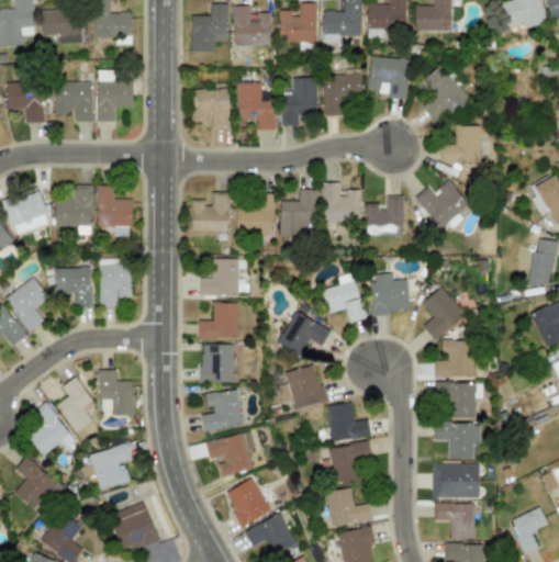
[(34,35),(33,0),(15,0),(15,9),(0,9),(0,46),(23,45),(22,35),(34,35)]
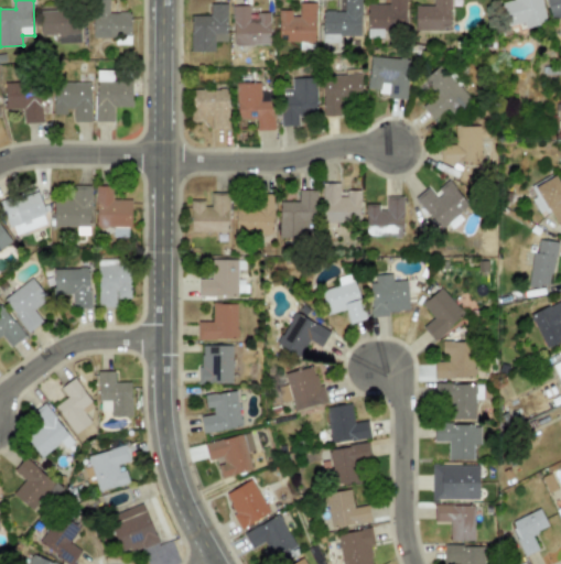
[(132,38),(133,13),(111,12),(111,0),(95,0),(95,36),(132,38)]
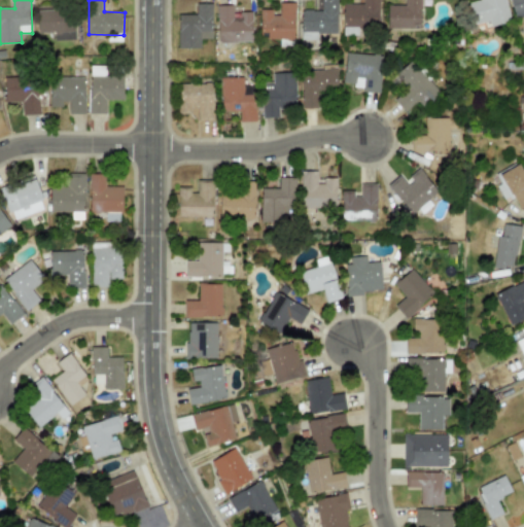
[(303,39),(319,39),(319,33),(339,33),(339,0),(323,0),(323,10),(304,10),(303,39)]
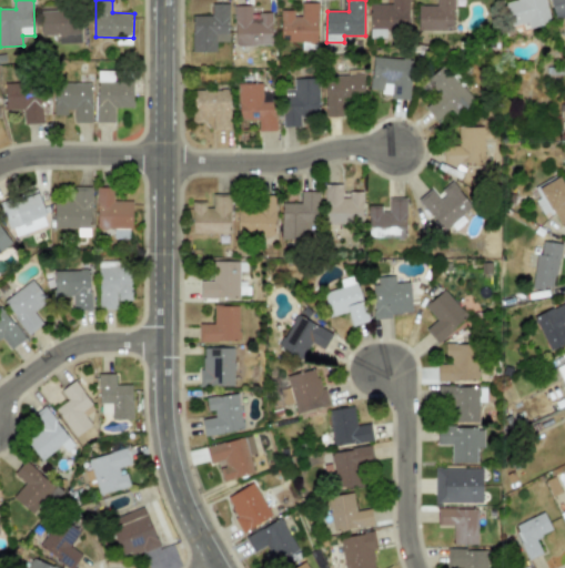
[(387,38),(387,31),(411,30),(410,0),(394,0),(394,3),(372,4),(372,38),(387,38)]
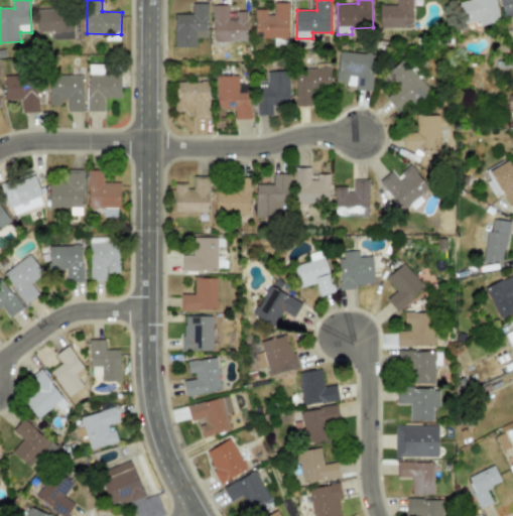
[(381,4),(381,27),(413,27),(413,0),(398,0),(398,4),(381,4)]
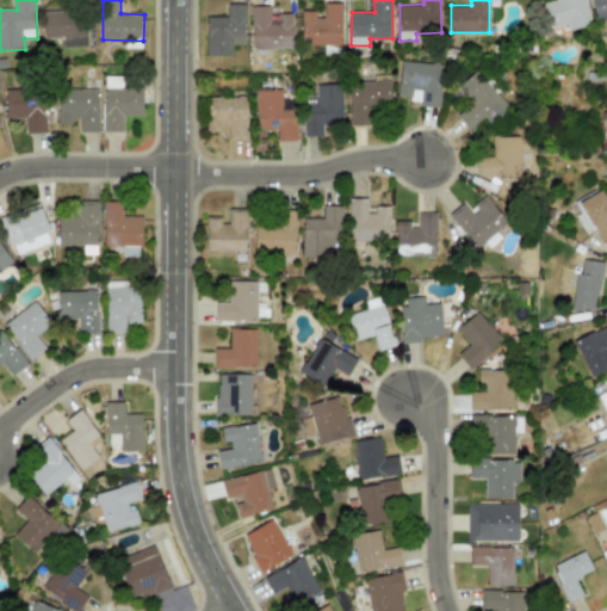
[(558,0),(545,2),(551,28),(569,24),(570,30),(594,25),(588,0),(558,0)]
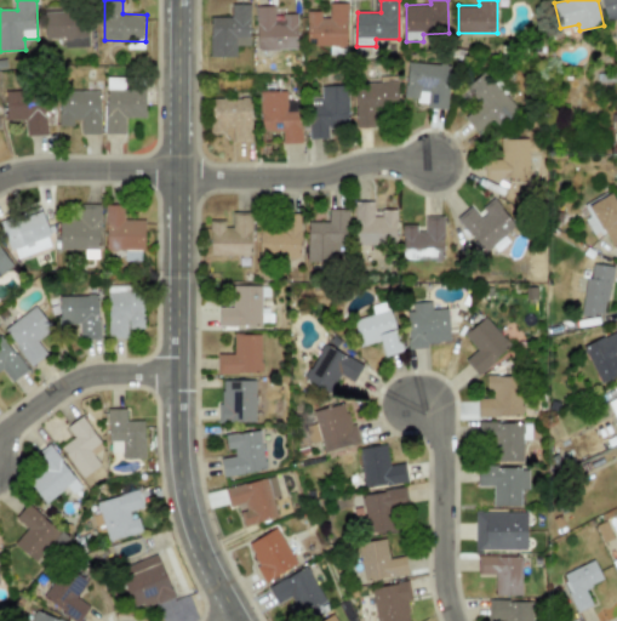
[(616,0),(601,0),(609,21),(616,17),(616,0)]
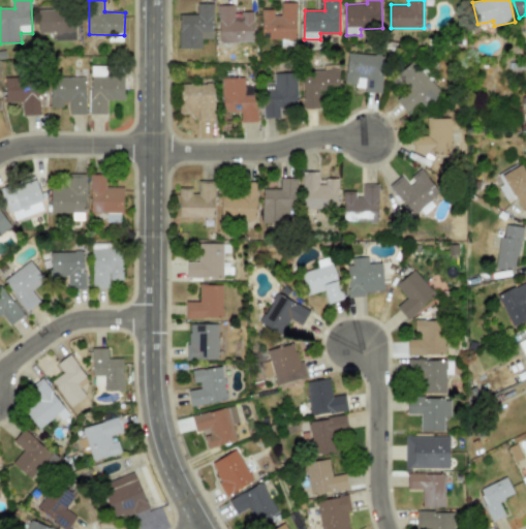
[(263,38),(283,38),(283,47),(297,47),(297,2),(282,2),(282,11),(263,11),(263,38)]
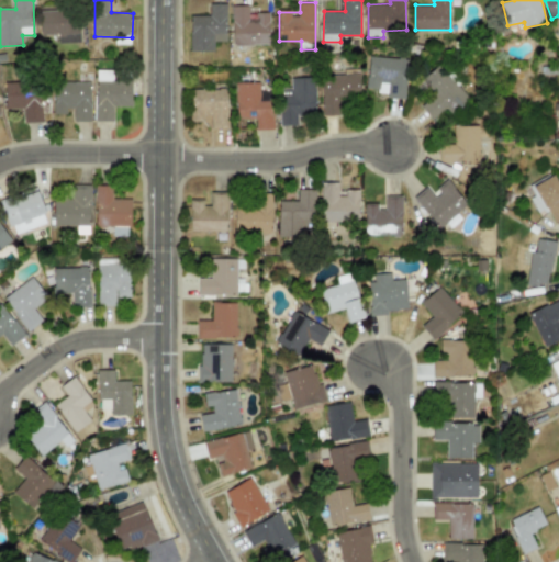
[(192,15),(192,51),(215,52),(215,42),(227,42),(227,3),(212,3),(211,15),(192,15)]
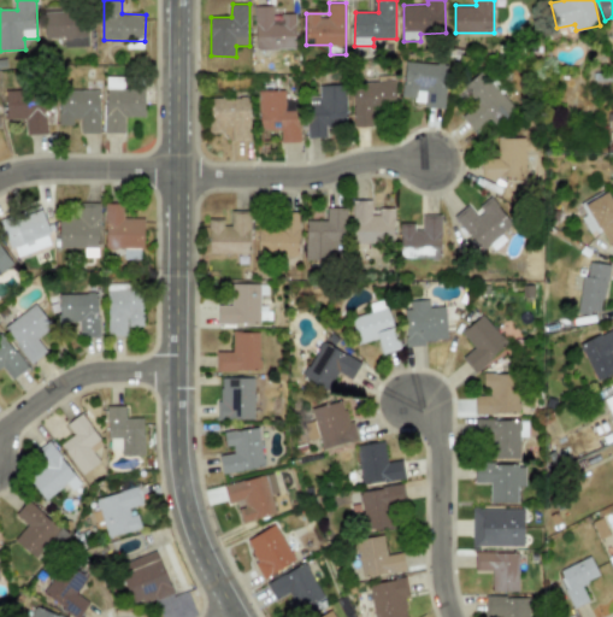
[(296,16),(275,16),(273,6),(255,6),(257,50),(298,48),(296,16)]
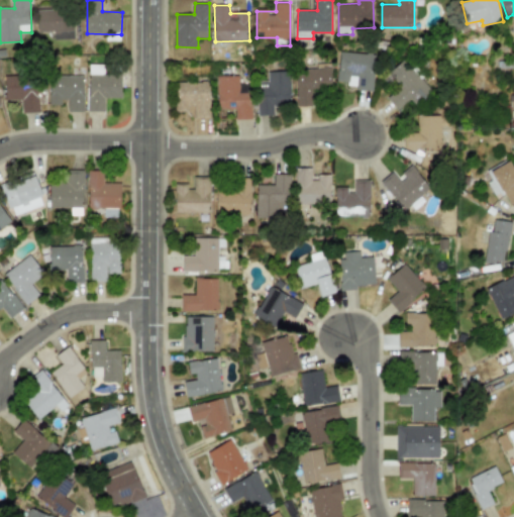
[(39,32),(56,31),(56,39),(75,39),(75,10),(38,11),(39,32)]
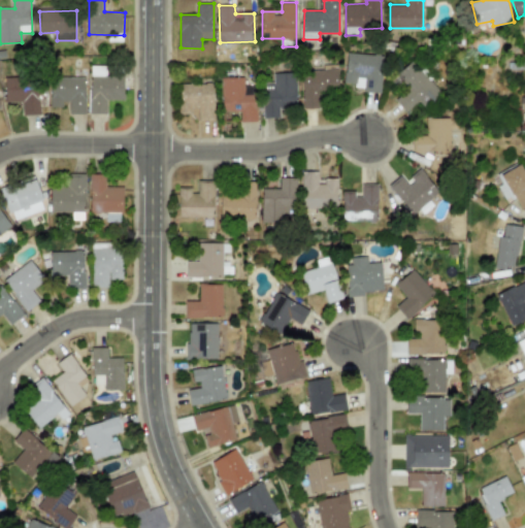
[(364,91),(383,92),(384,55),(348,53),(347,80),(365,81),(364,91)]
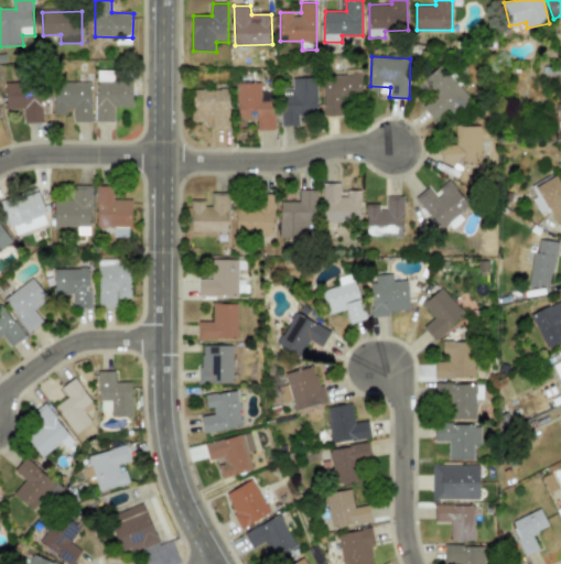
[(435,120),(450,108),(455,115),(473,100),(442,64),(428,77),(440,93),(424,106),(435,120)]
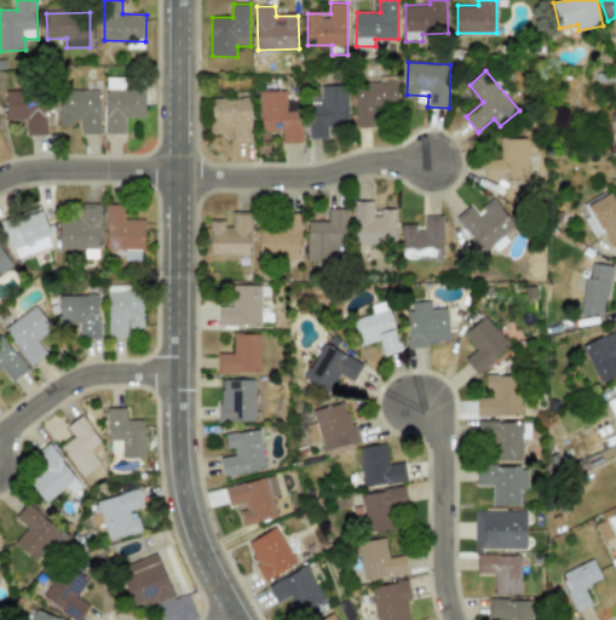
[(127,133),(126,118),(148,118),(147,90),(127,90),(127,78),(108,78),(109,133),(127,133)]
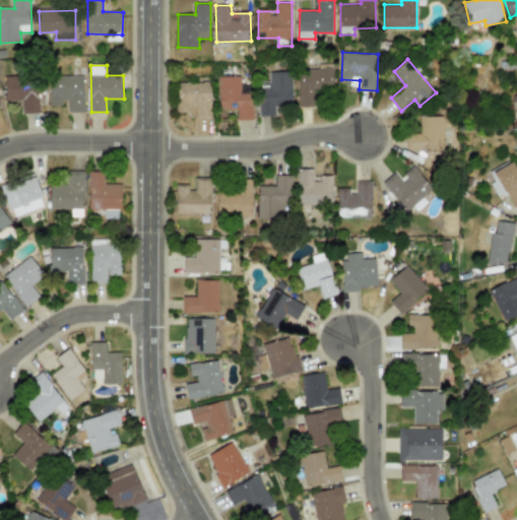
[(300,107),(315,106),(315,90),(335,90),(334,66),(299,67),(300,107)]
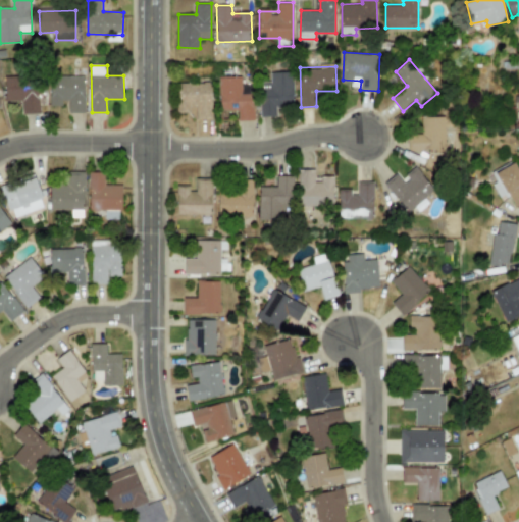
[(277,116),(277,105),(295,105),(294,71),(270,72),(271,86),(261,87),(262,116),(277,116)]
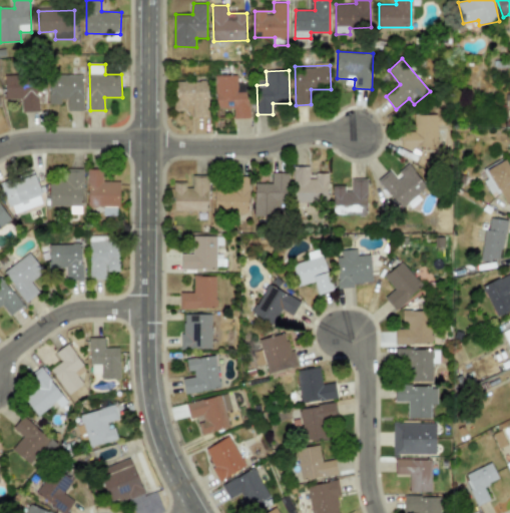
[(23,112),(39,111),(38,74),(6,75),(7,99),(23,98),(23,112)]
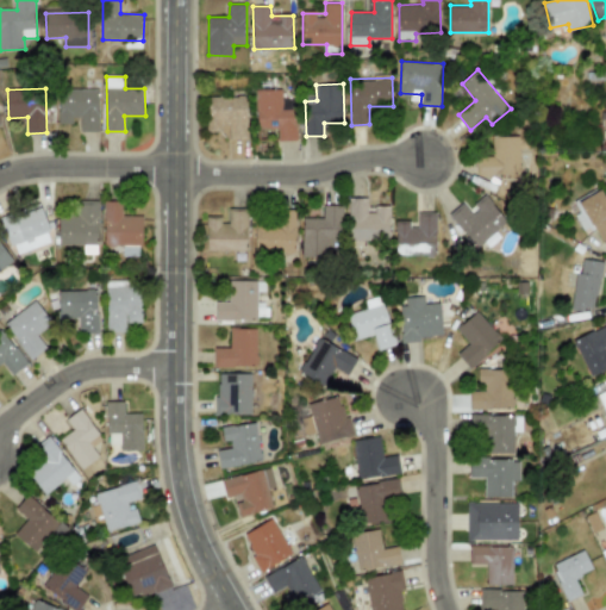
[(100,131),(99,88),(60,89),(60,122),(81,122),(82,132),(100,131)]
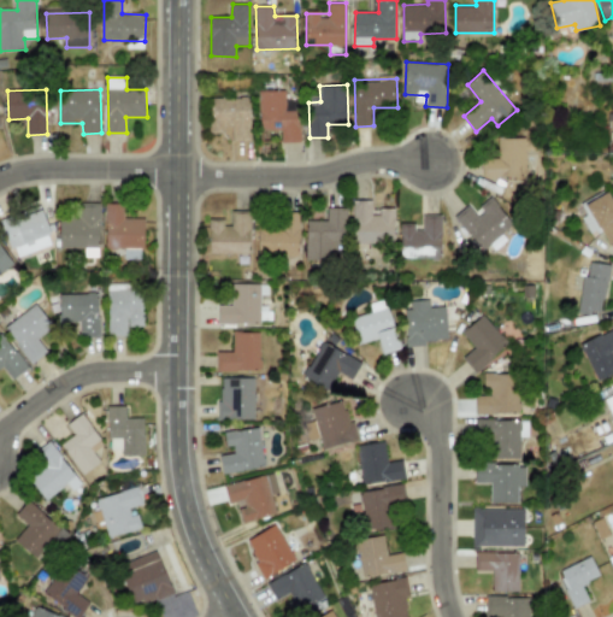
[(302,142),(300,100),(287,100),(286,89),(259,90),(261,130),(282,130),(283,142),(302,142)]
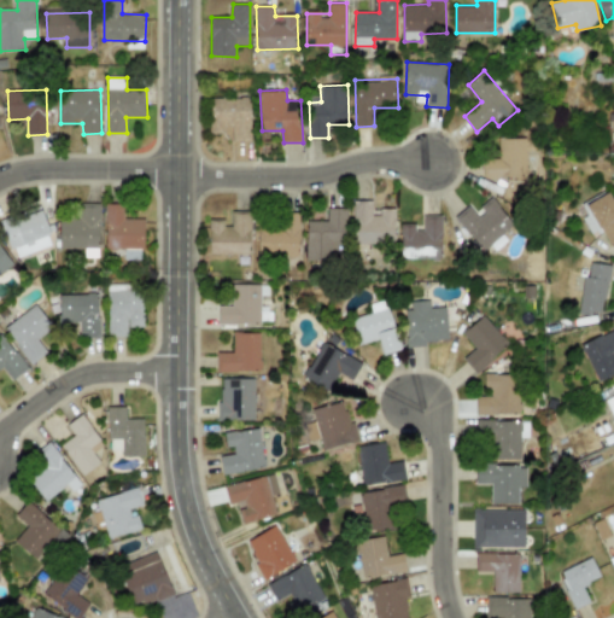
[(252,140),(251,98),(210,99),(211,133),(231,133),(231,140),(252,140)]
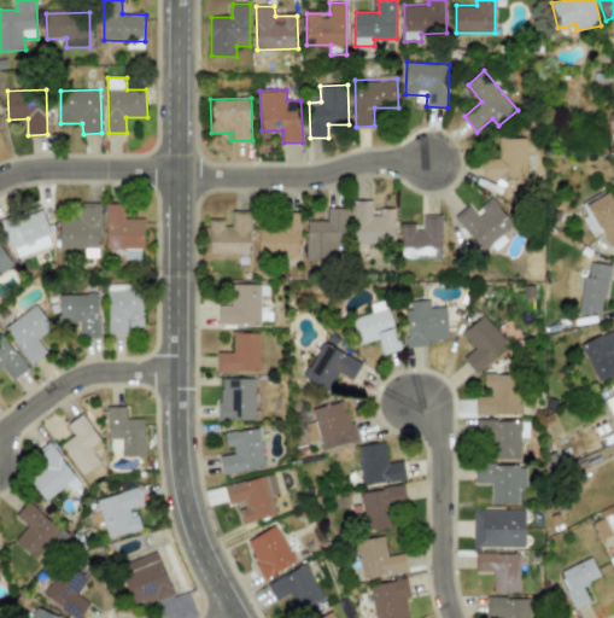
[(527,138),(501,138),(501,158),(485,158),(485,178),(528,176),(527,138)]
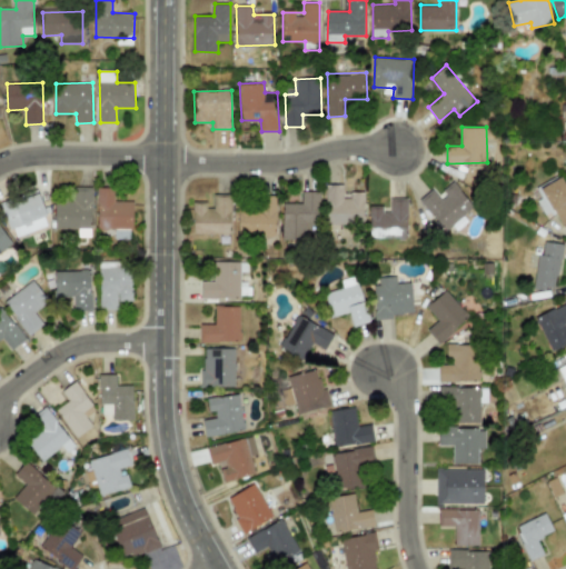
[(562,226),(565,223),(565,182),(563,178),(543,187),(562,226)]
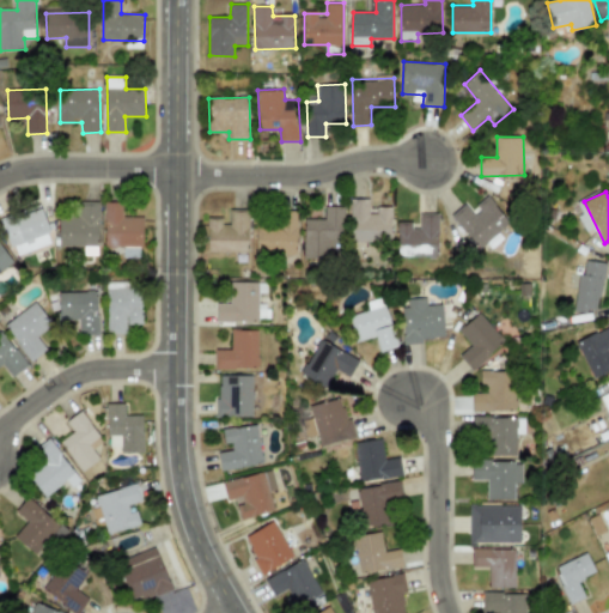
[(378,206),(378,213),(370,213),(371,199),(353,198),(352,241),(393,242),(394,207),(378,206)]
